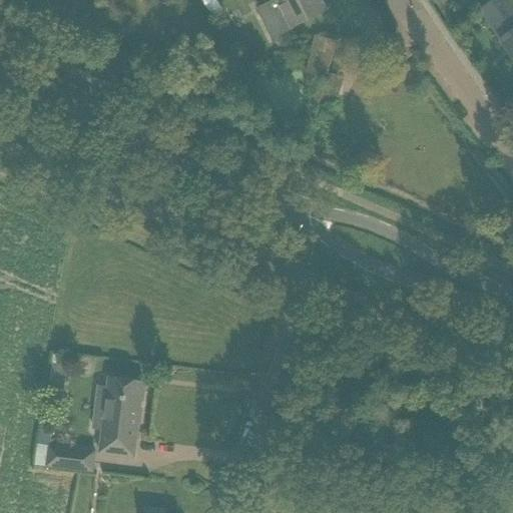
[(276,0),(282,11),(264,21),(273,38),(291,28),(308,19),(326,10),(320,0),(276,0)]
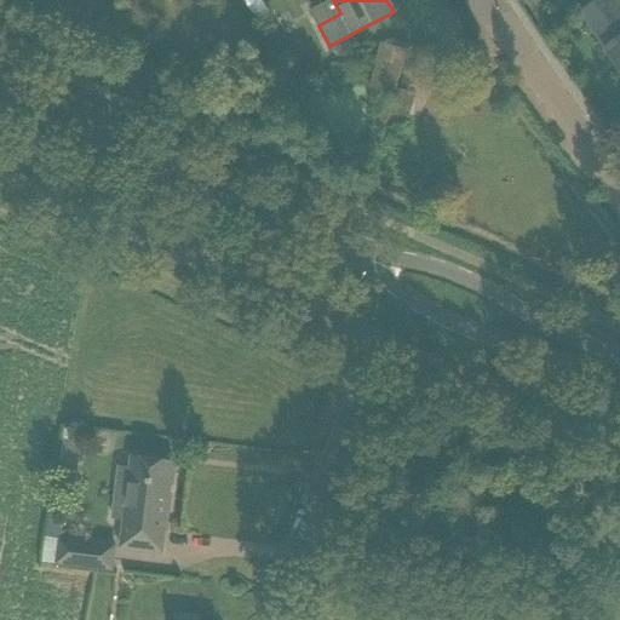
[(606,47),(604,49),(619,70),(619,32),(614,23),(619,18),(619,3),(618,0),(596,0),(580,12),(606,47)]
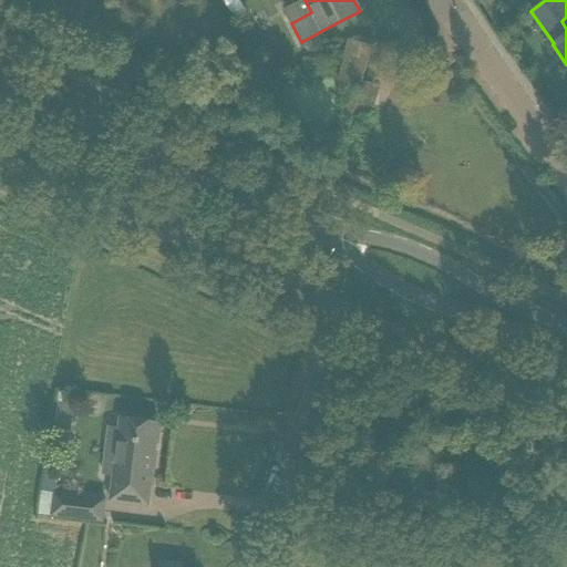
[(344,57),(338,81),(360,86),(367,62),(344,57)]
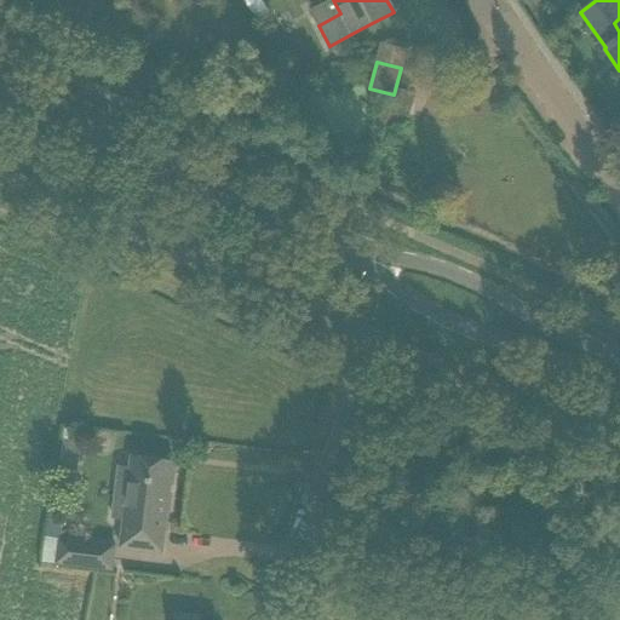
[(405,68),(400,85),(414,90),(419,72),(405,68)]
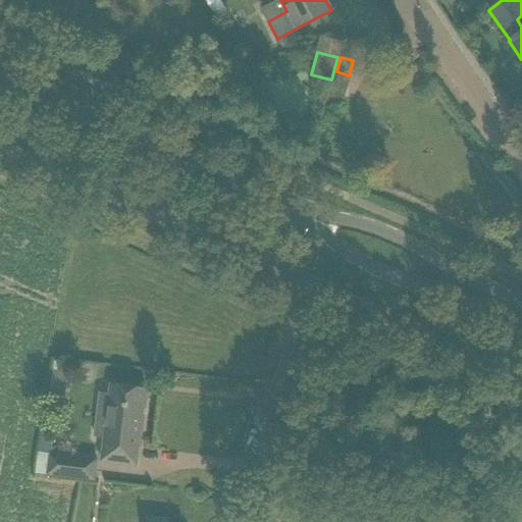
[(101,462),(116,464),(137,467),(146,388),(111,384),(108,409),(99,408),(95,437),(104,438),(101,462)]
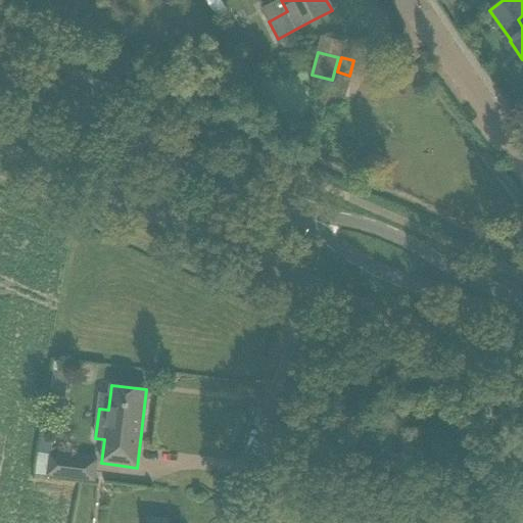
[(49,455),(38,453),(36,474),(96,482),(99,459),(49,453),(49,455)]
